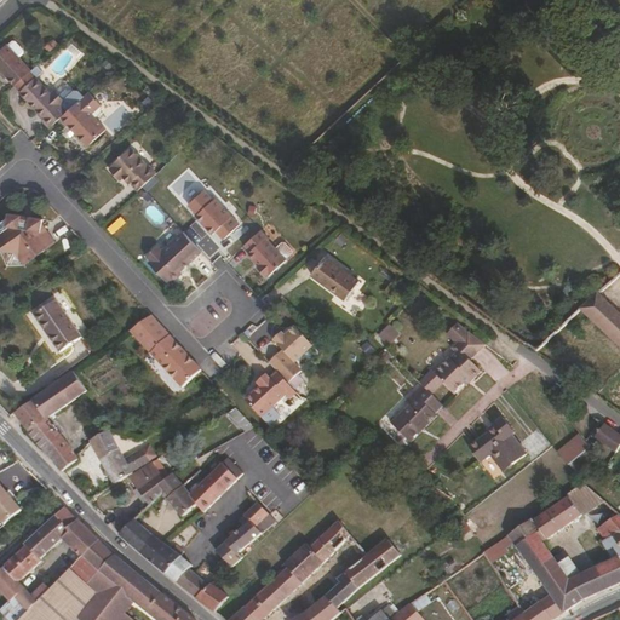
[(21,49),(12,40),(10,40),(7,42),(17,56),(22,51),(21,49)]
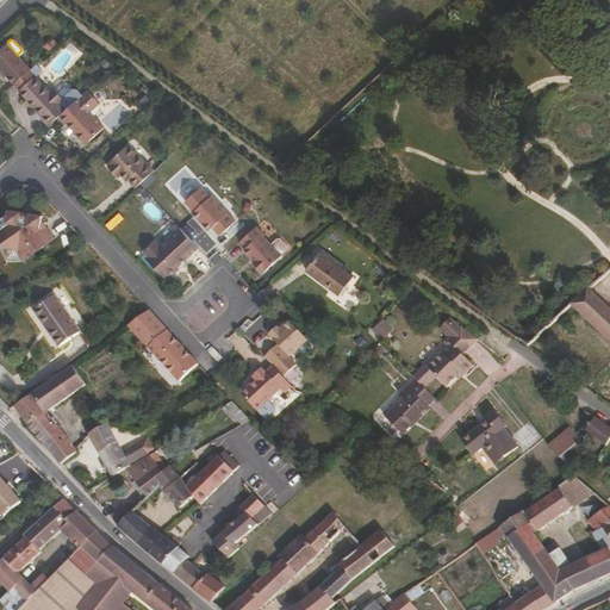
[(7,42),(6,41),(0,45),(0,69),(12,82),(29,68),(17,55),(7,42)]
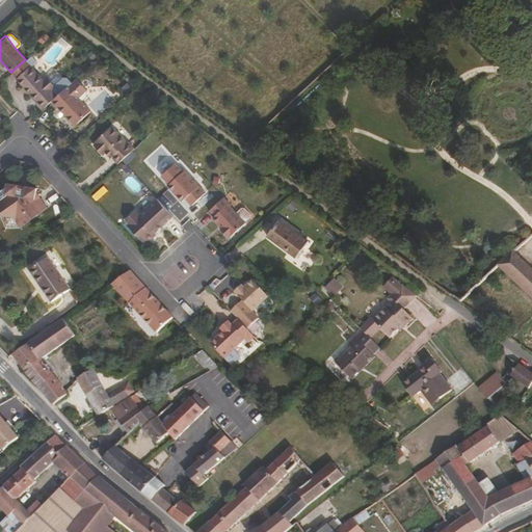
[(68,86),(71,83),(65,78),(62,79),(56,72),(53,72),(43,81),(29,67),(35,61),(29,55),(25,59),(10,72),(17,78),(15,79),(43,109),(50,102),(68,86)]
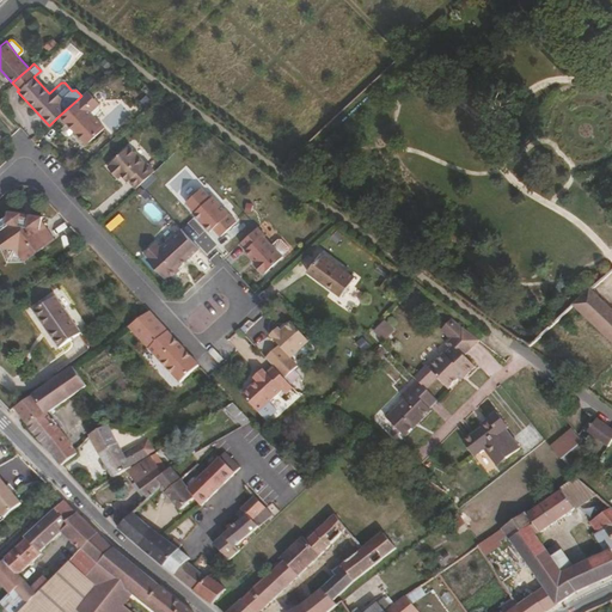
[(97,111),(98,104),(87,91),(81,96),(78,99),(86,106),(85,108),(92,116),(97,111)]
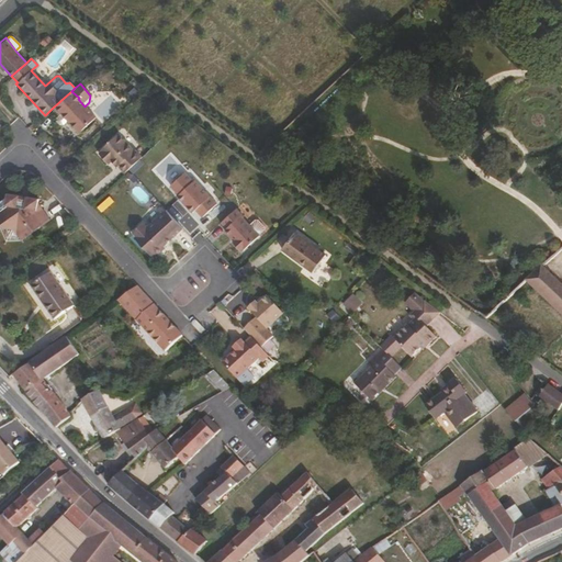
[(85,107),(78,99),(79,98),(71,91),(53,108),(59,114),(60,113),(67,121),(78,133),(93,117),(85,107)]
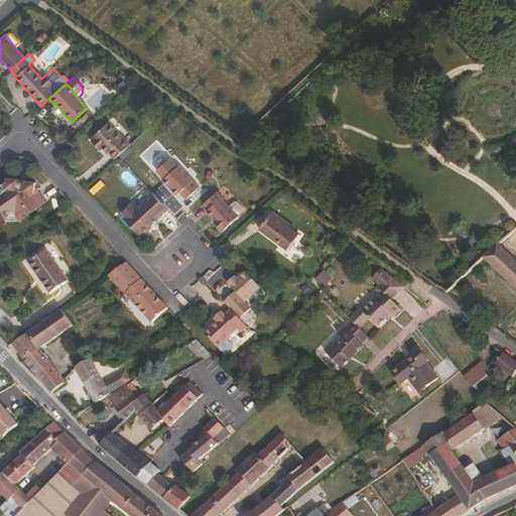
[(61,111),(55,104),(54,105),(52,107),(58,114),(61,111)]
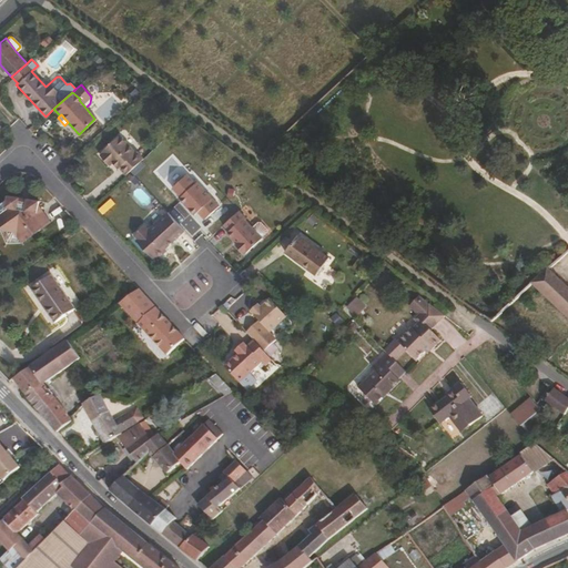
[(142,159),(134,150),(133,151),(119,134),(101,150),(101,152),(98,154),(108,165),(111,162),(117,169),(118,166),(124,174),(142,159)]
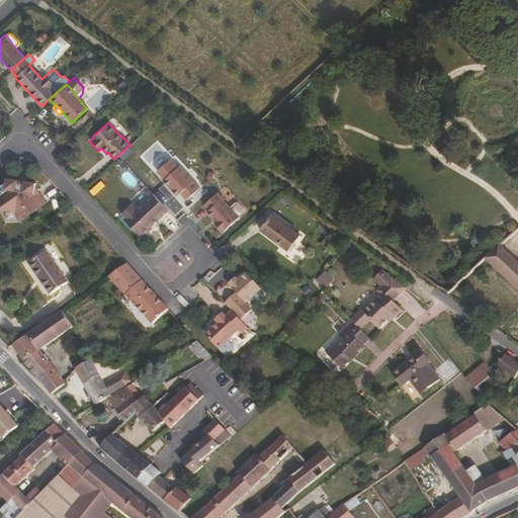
[(198,189),(179,166),(177,168),(169,159),(156,171),(163,180),(162,181),(175,197),(179,194),(185,201),(198,189)]
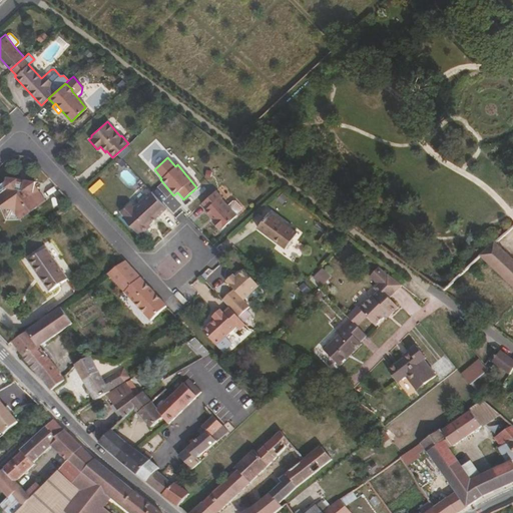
[(45,197),(32,183),(33,179),(4,173),(4,177),(0,180),(0,188),(1,190),(0,196),(0,204),(13,216),(16,212),(22,217),(45,197)]
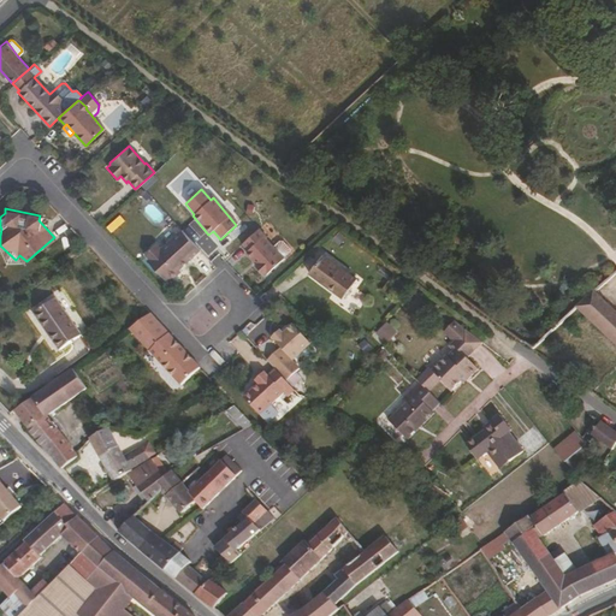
[(177,270),(197,250),(179,231),(159,249),(154,246),(143,255),(147,260),(144,262),(163,282),(165,279),(167,283),(178,272),(177,270)]
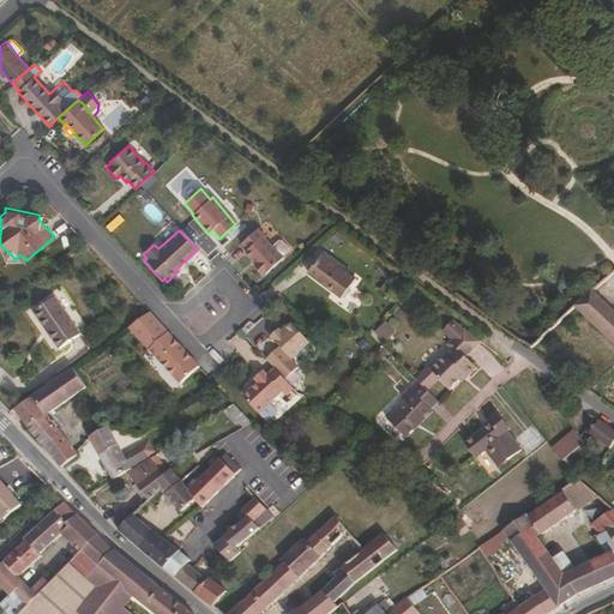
[(264,276),(282,260),(281,259),(271,248),(265,241),(264,239),(257,230),(239,245),(256,264),(252,268),(260,277),(263,275),(264,276)]
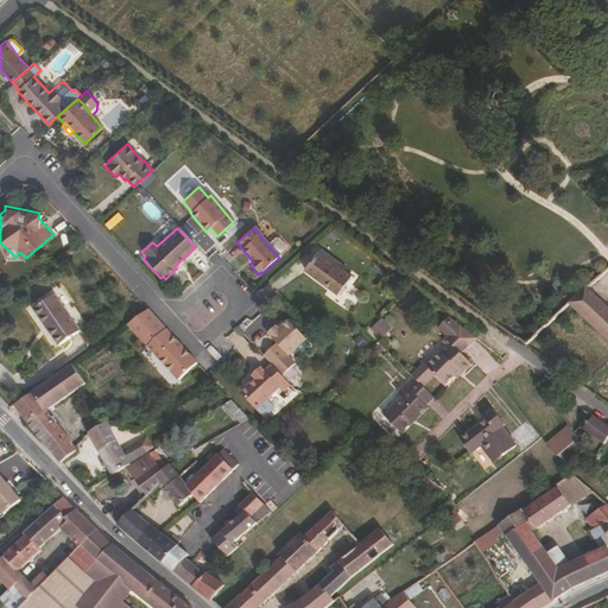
[(284,248),(277,240),(273,240),(268,246),(278,257),(284,252),(284,248)]
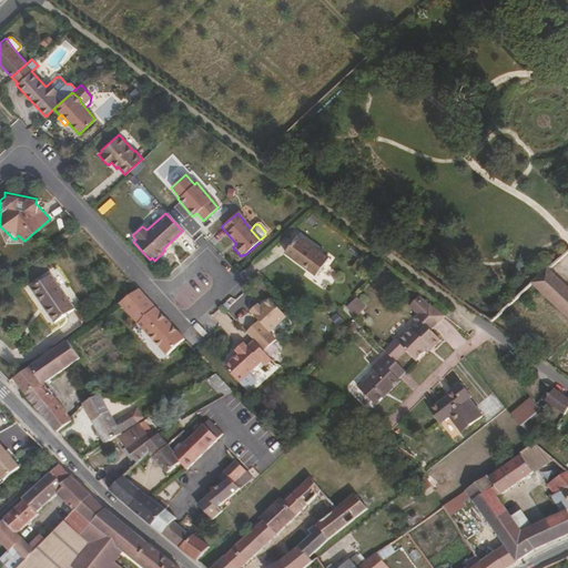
[(14,240),(0,226),(0,230),(6,242),(19,245),(20,245),(14,240)]
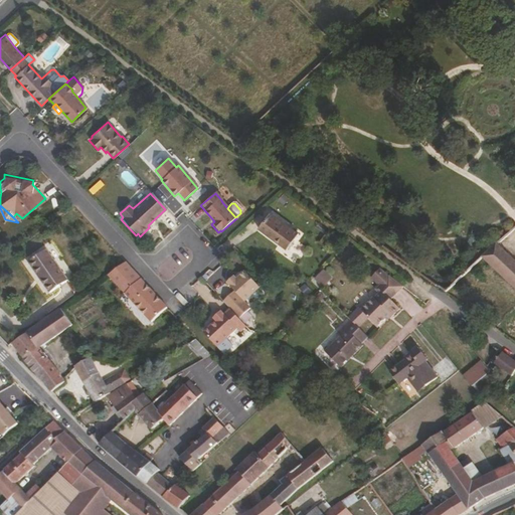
[(22,218),(16,213),(13,217),(18,222),(22,218)]
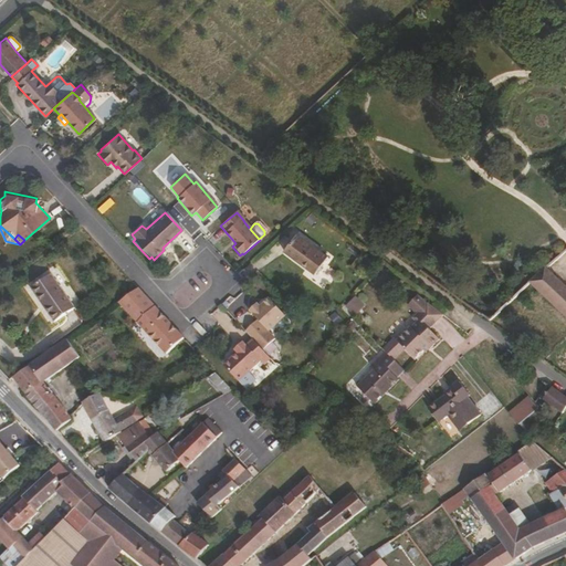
[(326,258),(295,234),(281,253),(313,276),(326,258)]
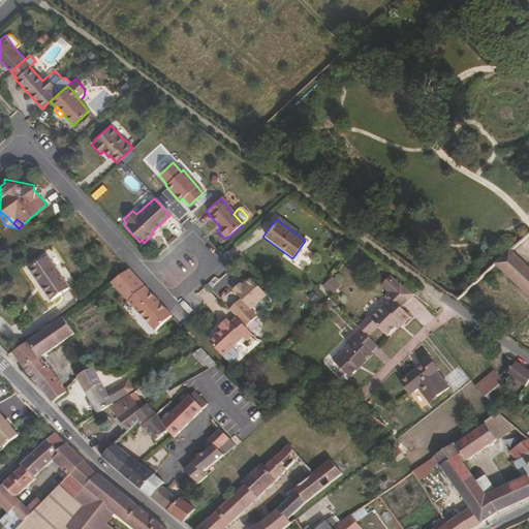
[(346,246),(340,241),(336,246),(342,251),(346,246)]
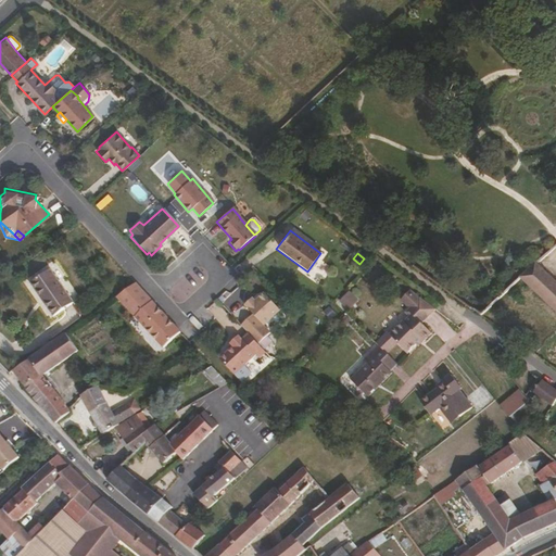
[(555,280),(536,263),(519,279),(555,312),(555,280)]
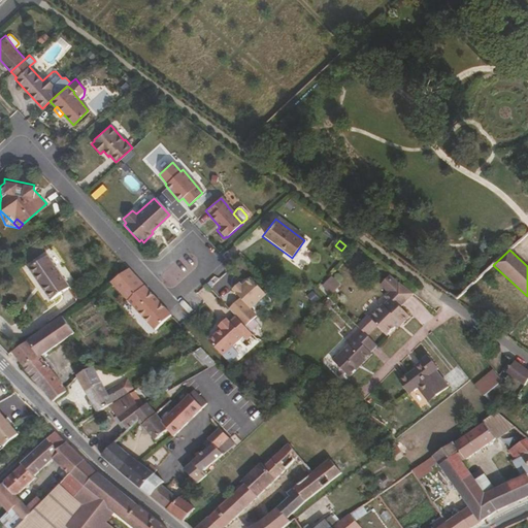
[(69,288),(45,257),(28,271),(51,302),(69,288)]
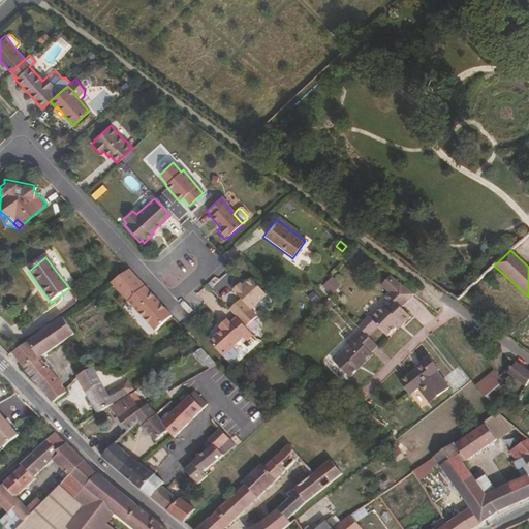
[(170,316),(126,270),(109,283),(155,331),(170,316)]
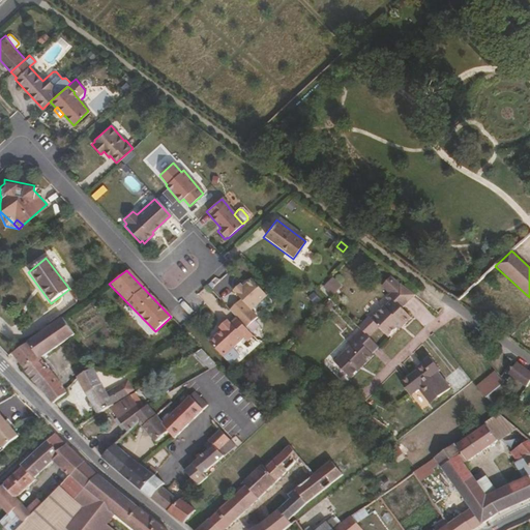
[(332,295),(343,287),(334,278),(324,287),(332,295)]
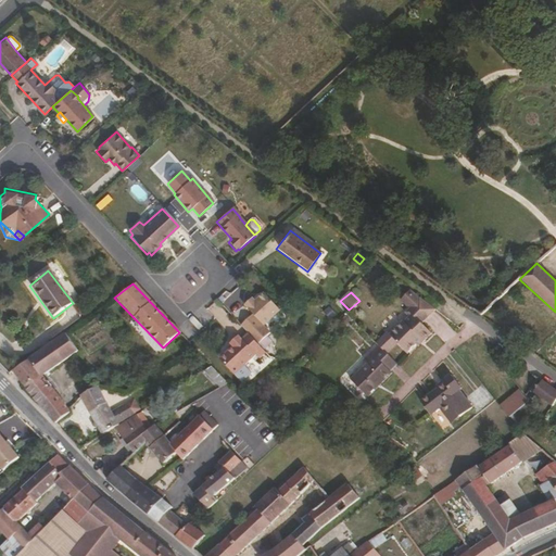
[(278,313),(279,312),(264,294),(254,303),(251,299),(243,305),(252,315),(239,327),(248,336),(256,345),(268,335),(262,327),(269,320),(278,313)]
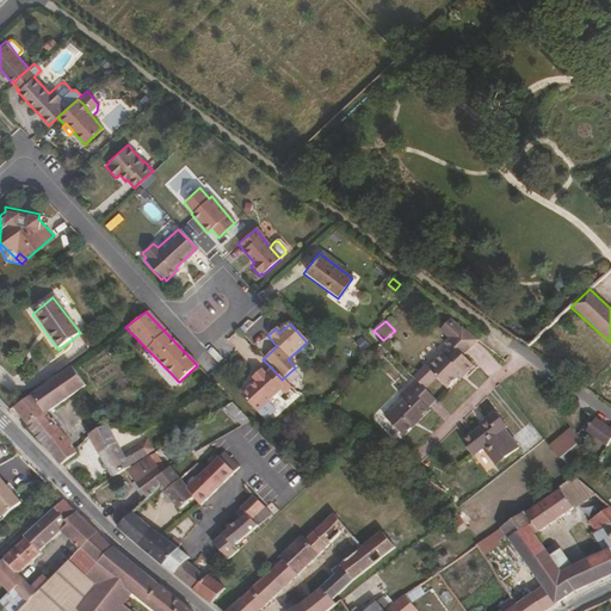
[(473,366),(462,355),(476,340),(460,325),(444,343),(450,347),(430,369),(448,387),(455,378),(461,372),(464,375),(473,366)]
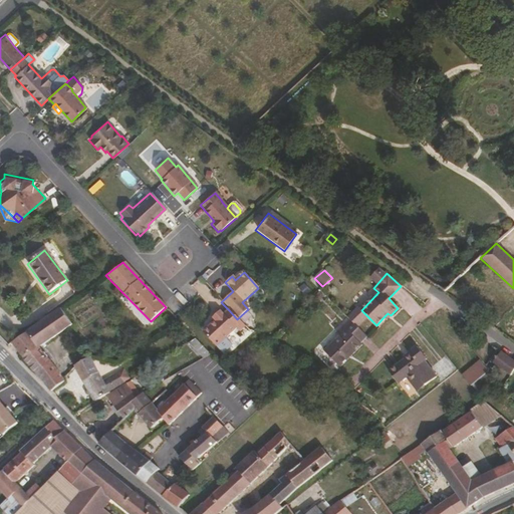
[(261,297),(261,293),(257,289),(249,296),(253,300),(256,301),(261,297)]
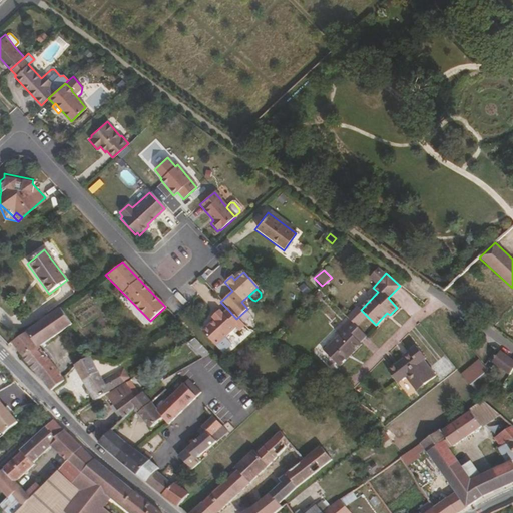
[(38,346),(71,326),(61,310),(27,332),(37,347),(38,346)]
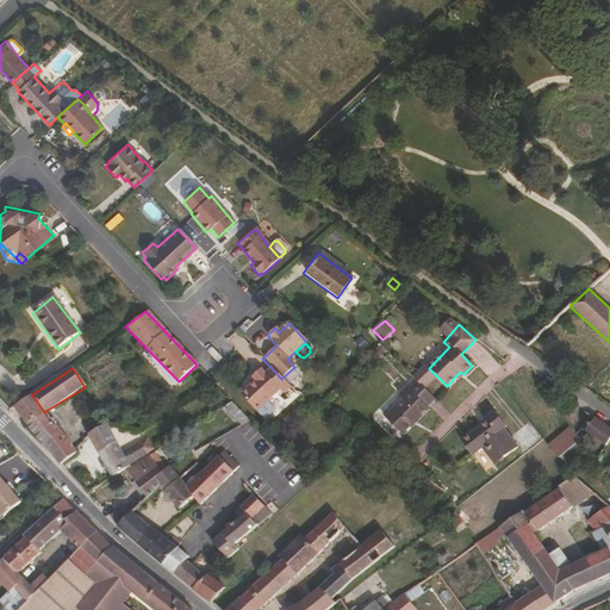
[(267,402),(278,391),(281,393),(288,387),(281,379),(272,368),(265,374),(260,371),(250,379),(253,381),(240,393),(255,411),(256,410),(267,402)]
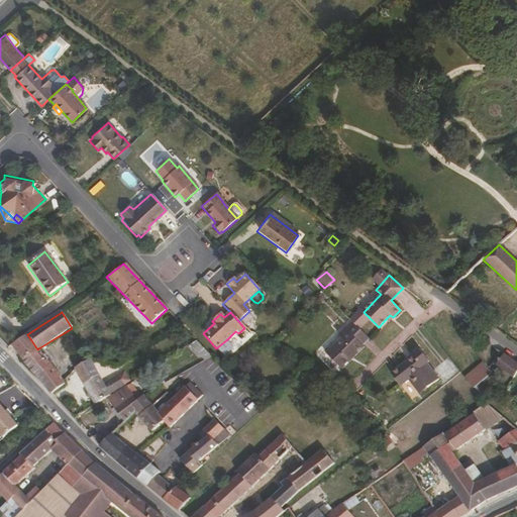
[(342,369),(371,340),(350,321),(344,328),(347,332),(341,338),(327,353),(342,369)]
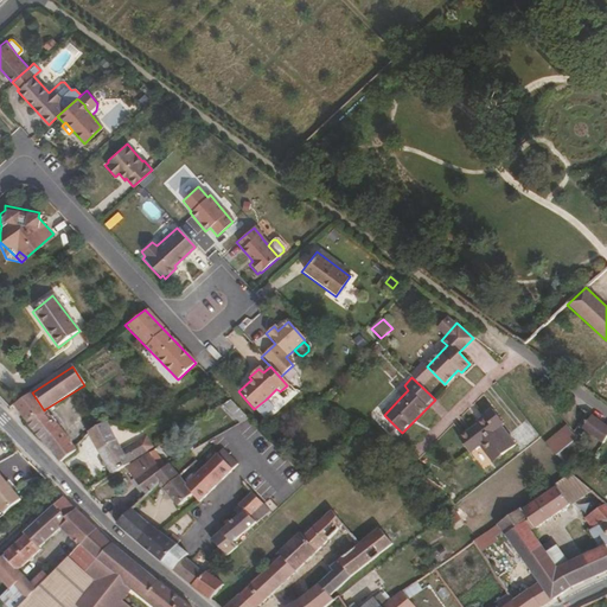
[(401,397),(408,390),(404,385),(397,393),(401,397)]
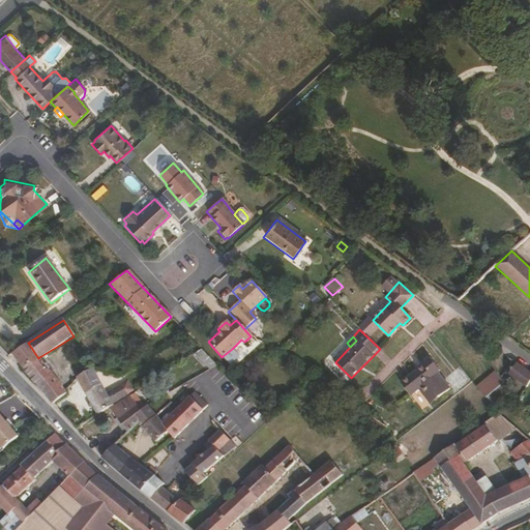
[(63,389),(39,357),(38,358),(28,343),(12,352),(53,404),(70,389),(68,386),(63,389)]
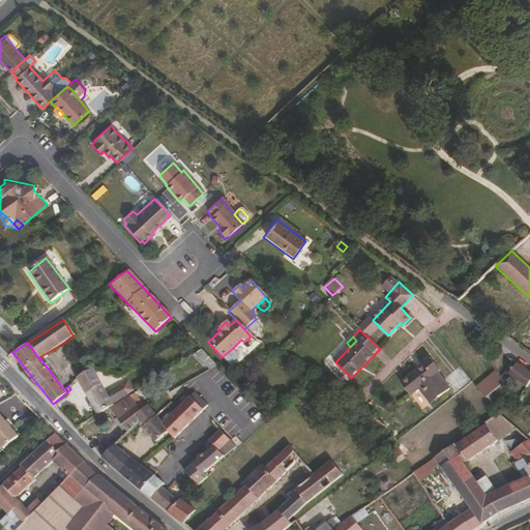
[(215,364),(202,348),(196,353),(208,369),(215,364)]
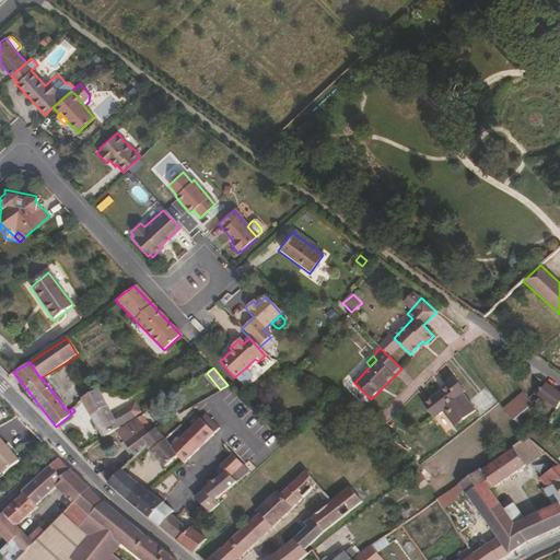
[(251,378),(251,375),(245,369),(235,376),(240,384),(243,384),(251,378)]
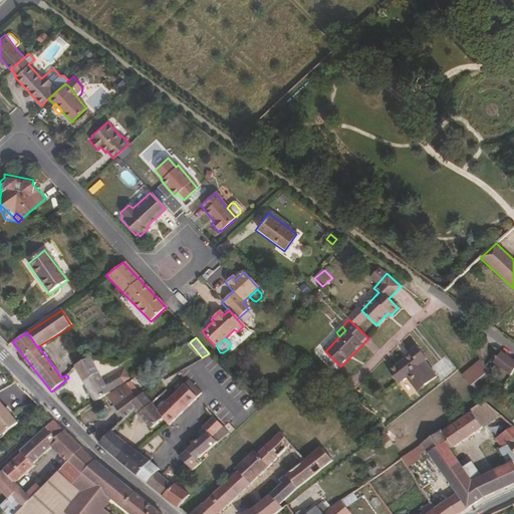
[(430,380),(418,364),(420,361),(410,350),(399,359),(401,361),(378,378),(388,390),(396,383),(398,381),(404,389),(409,384),(415,393),(430,380)]
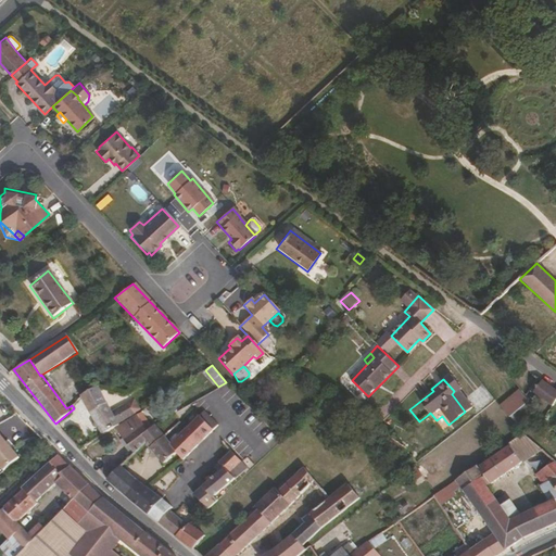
[(555,399),(555,391),(541,380),(532,392),(551,406),(555,399)]
